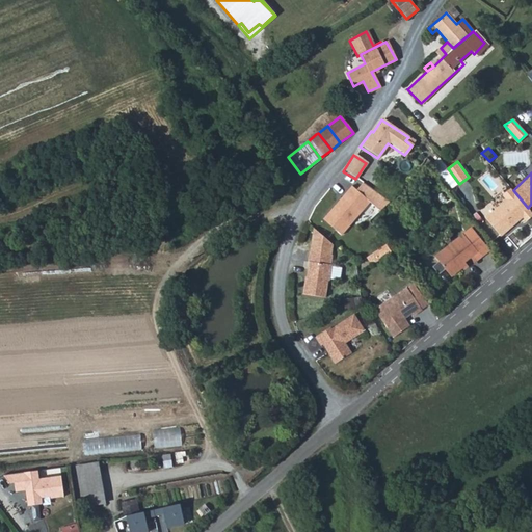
[(351,186),(323,218),(341,235),(371,203),(351,186)]
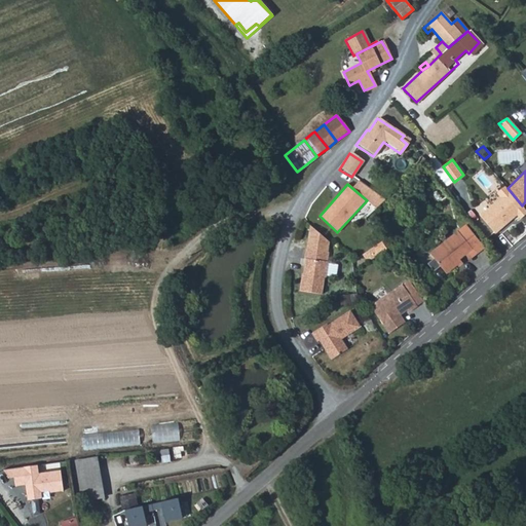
[(508,188),(504,185),(496,193),(500,197),(480,216),(495,233),(517,214),(520,218),(525,212),(525,209),(522,205),(508,188)]
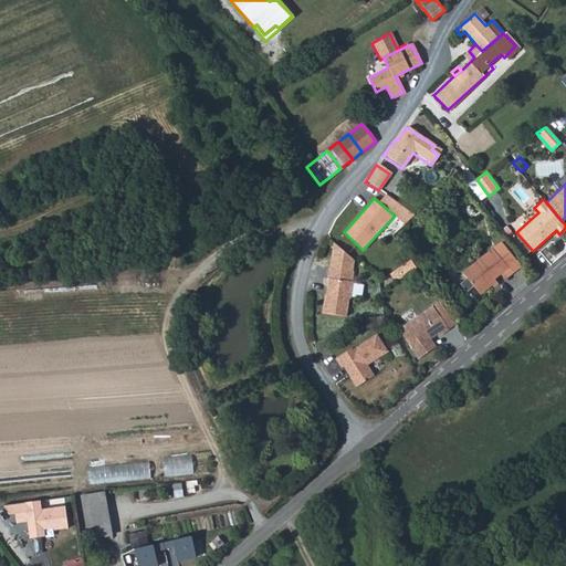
[(500,259),(509,251),(499,239),(460,271),(464,275),(458,282),(464,290),(471,284),(479,293),(495,279),(494,276),(499,271),(506,265),(500,259)]
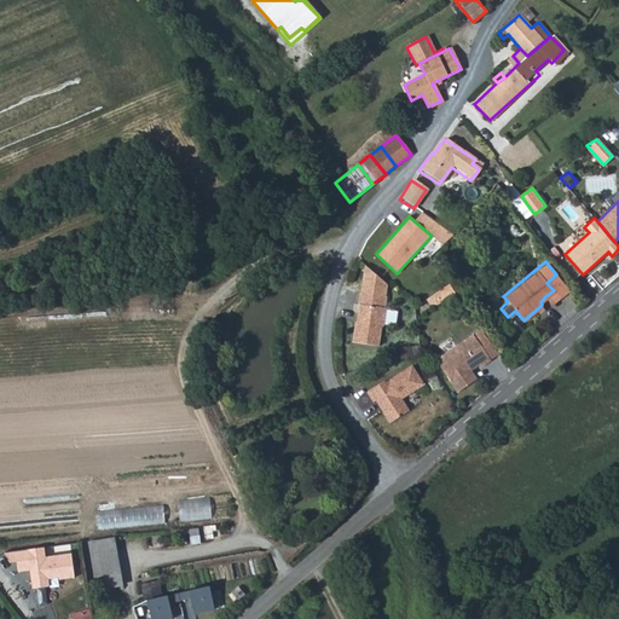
[(364,270),(360,296),(382,300),(385,288),(364,270)]
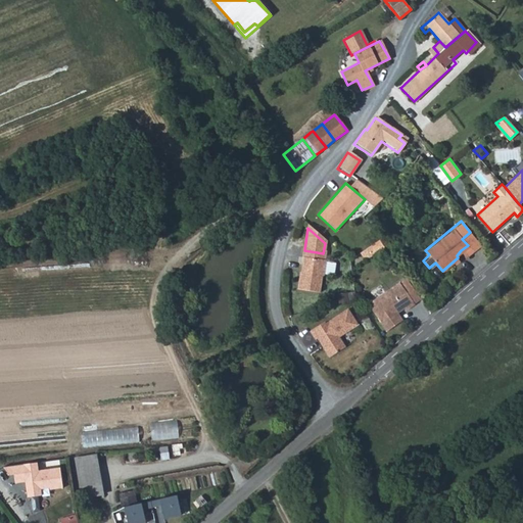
[(479,243),(470,232),(462,239),(468,245),(461,250),(465,255),(479,243)]
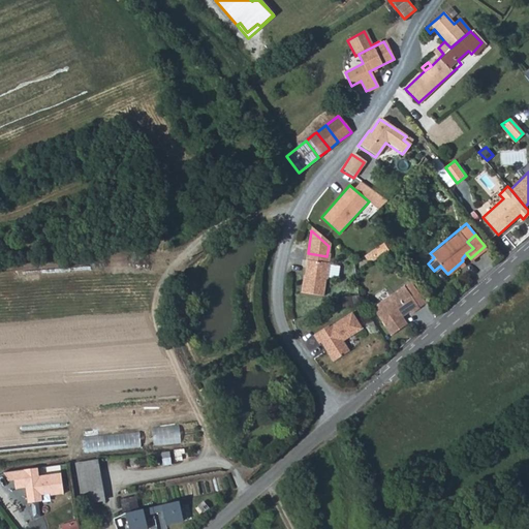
[(370,254),(373,260),(392,251),(389,244),(370,254)]
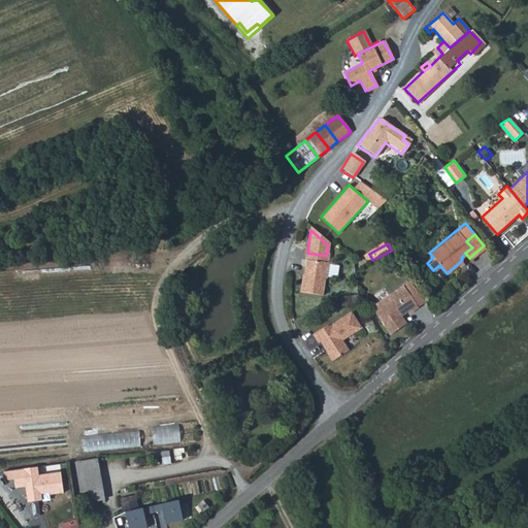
[(305,263),(304,271),(305,273),(305,277),(303,277),(302,277),(299,295),(322,298),(324,282),(326,281),(328,265),(327,265),(328,256),(326,256),(307,253),(305,253),(304,262),(305,263)]
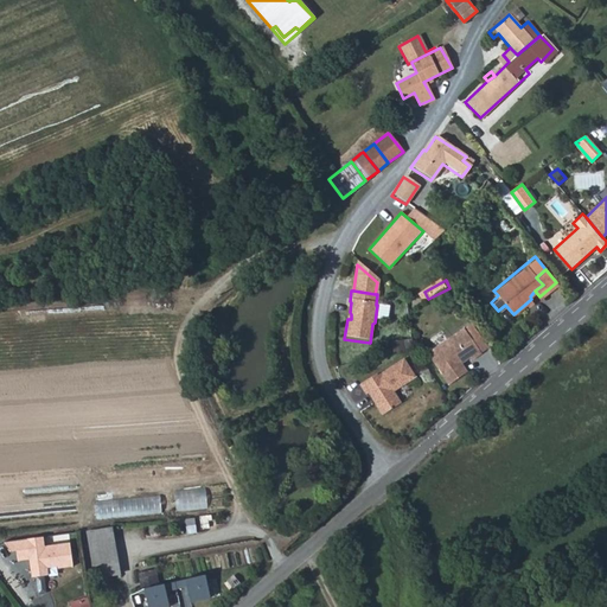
[(473,323),(462,330),(479,355),(491,346),(473,323)]
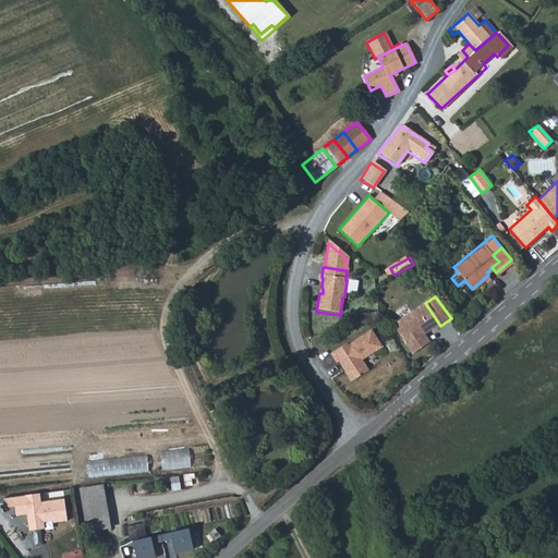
[(391,326),(412,355),(428,343),(421,332),(422,330),(427,326),(432,332),(440,326),(425,303),(391,326)]
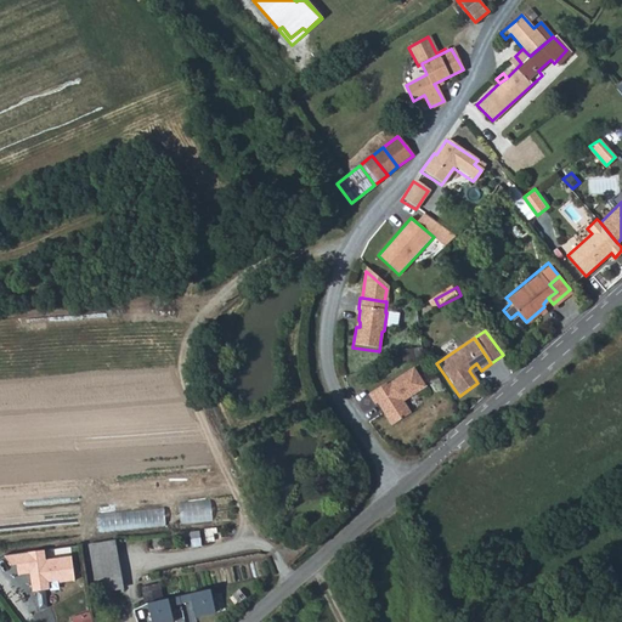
[(410,351),(399,354),(401,362),(412,360),(410,351)]
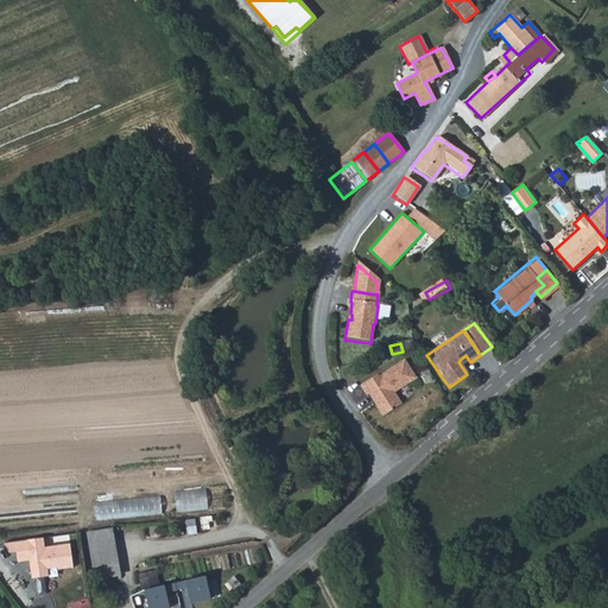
[(373,360),(362,362),(365,372),(375,369),(373,360)]
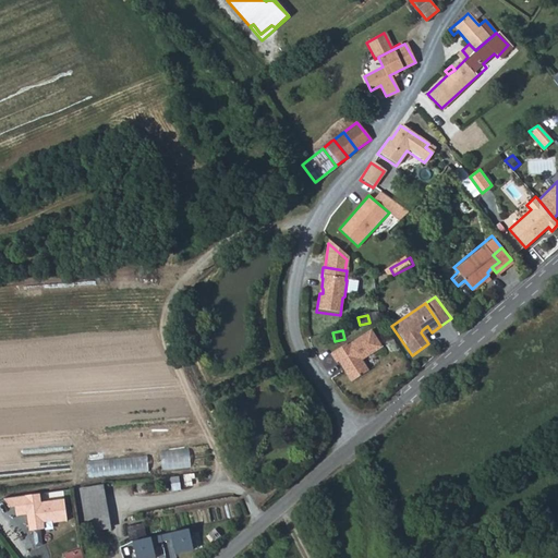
[(344,346),(329,355),(336,364),(340,362),(343,366),(343,372),(350,384),(367,373),(361,362),(381,349),(371,331),(346,347),(344,346)]
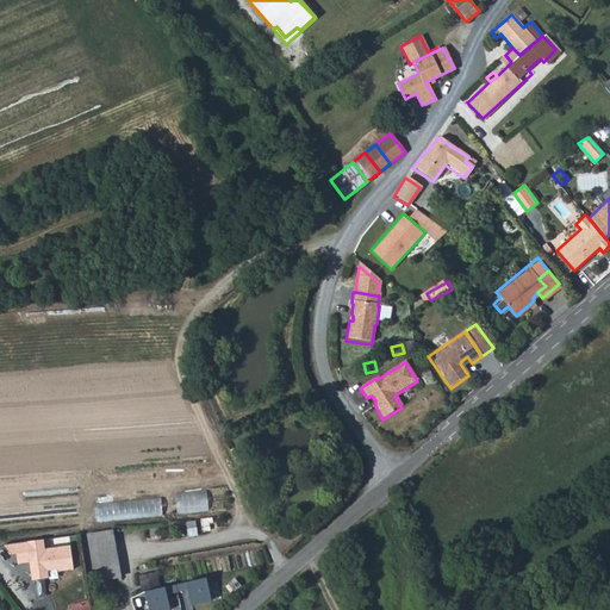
[(500,423),(495,414),(484,421),(478,425),(484,434),(500,423)]
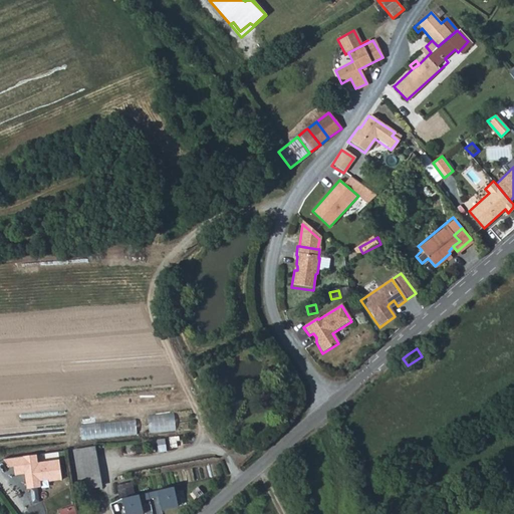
[(179,432),(178,414),(152,415),(152,433),(179,432)]
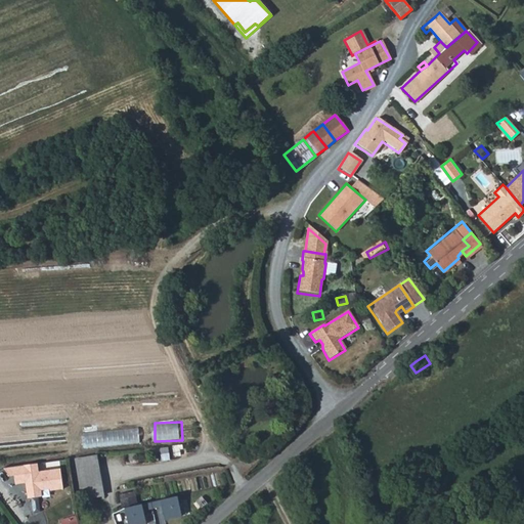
[(85,433),(86,449),(142,443),(140,427),(85,433)]
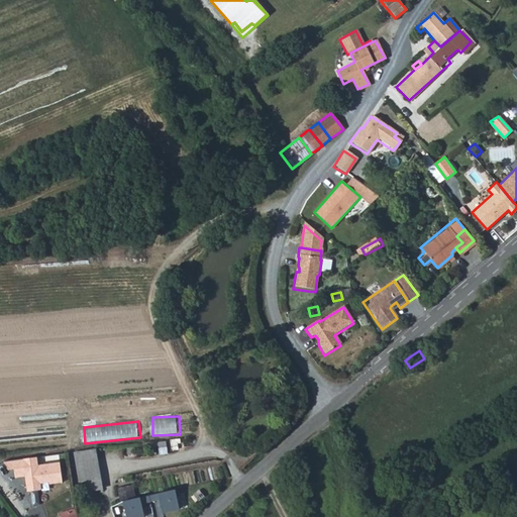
[(77,452),(81,483),(89,482),(90,493),(106,490),(99,448),(77,452)]
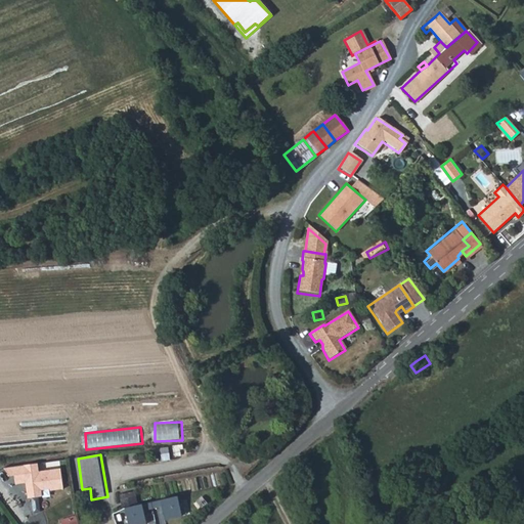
[(47,462),(18,466),(19,473),(22,484),(49,480),(47,462)]
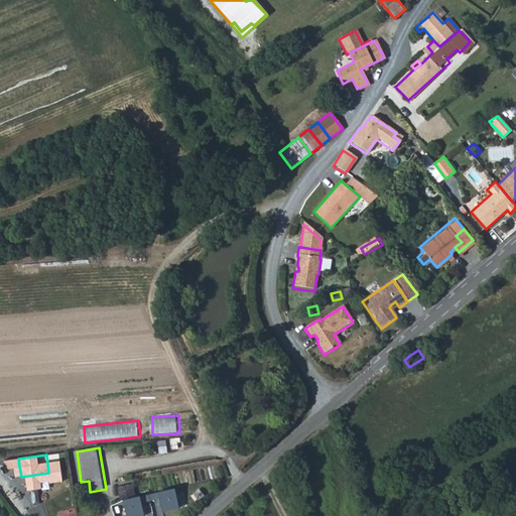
[(173,488),(123,499),(126,515),(140,515),(144,515),(141,502),(158,499),(162,511),(178,507),(173,488)]
